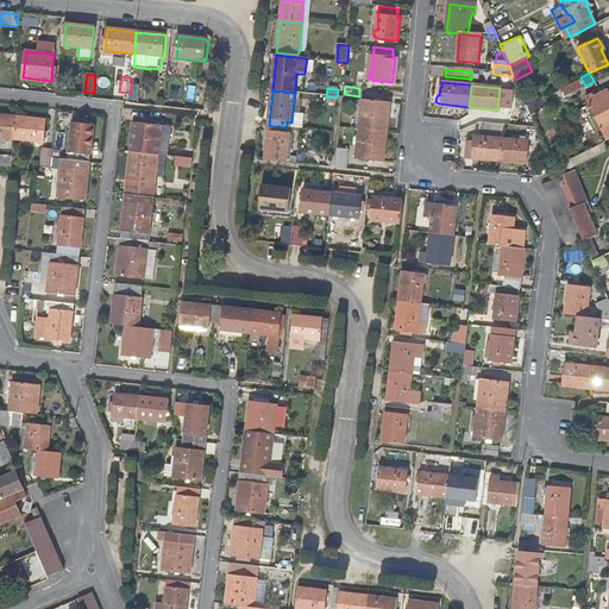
[(607,142),(608,140),(608,98),(604,100),(602,94),(592,99),(590,95),(585,99),(607,142)]
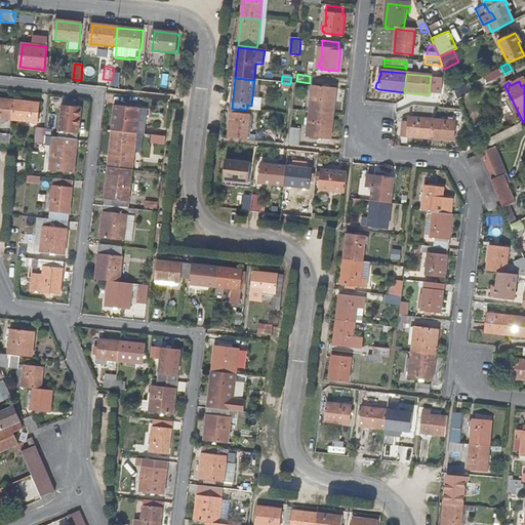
[(472,92),(468,83),(453,90),(457,99),(472,92)]
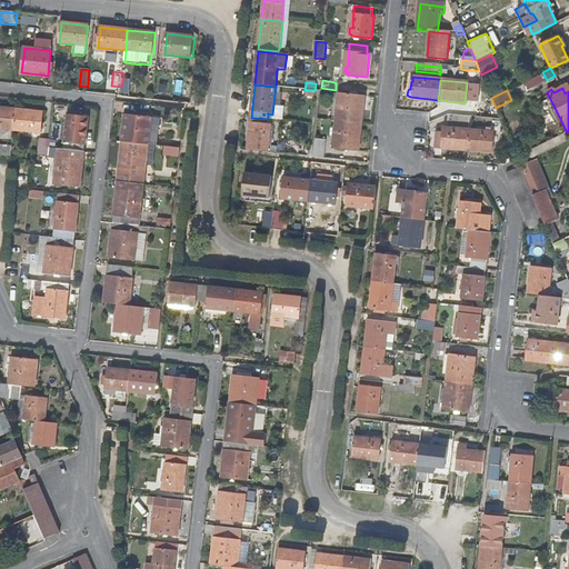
[(336,121),(361,123),(365,97),(339,93),(336,121)]
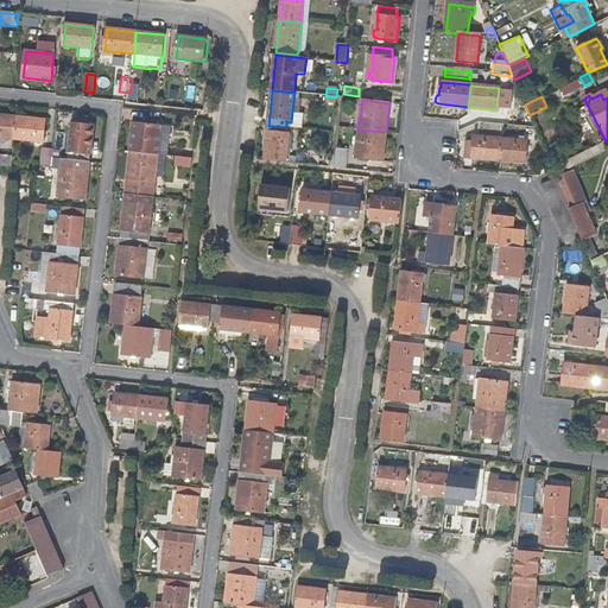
[(301,102),(293,101),(291,122),(286,121),(286,127),(302,130),(303,113),(299,113),(301,102)]
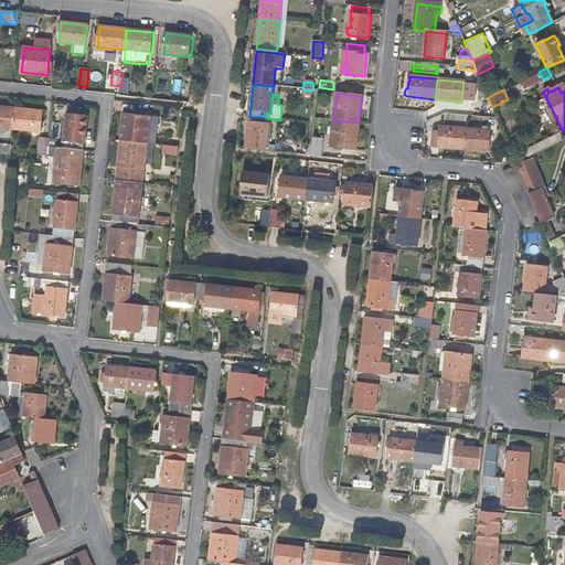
[(546,106),(542,99),(536,103),(541,109),(546,106)]
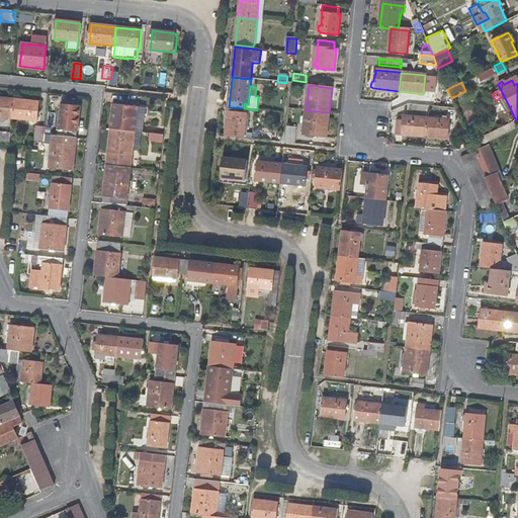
[(64,94),(51,93),(50,107),(62,108),(62,106),(64,94)]
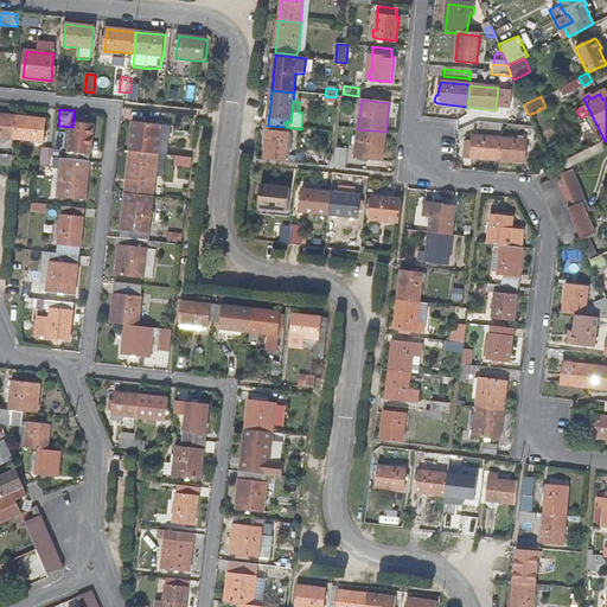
[(0,136),(16,138),(18,116),(0,114),(0,136)]
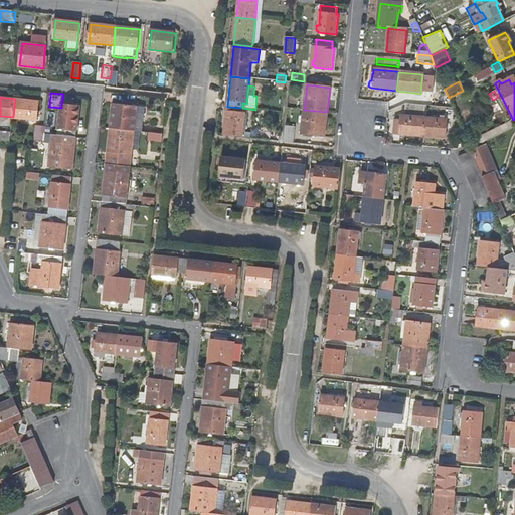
[(113,102),(111,129),(134,132),(141,132),(142,133),(142,127),(135,126),(137,105),(137,101),(114,98),(113,102)]
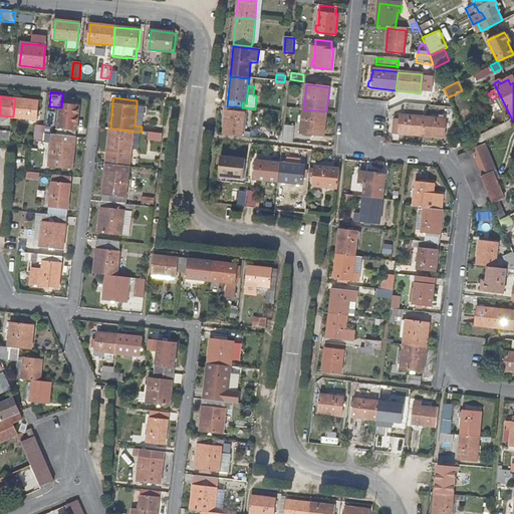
[(39,101),(15,98),(13,116),(37,119),(39,101)]
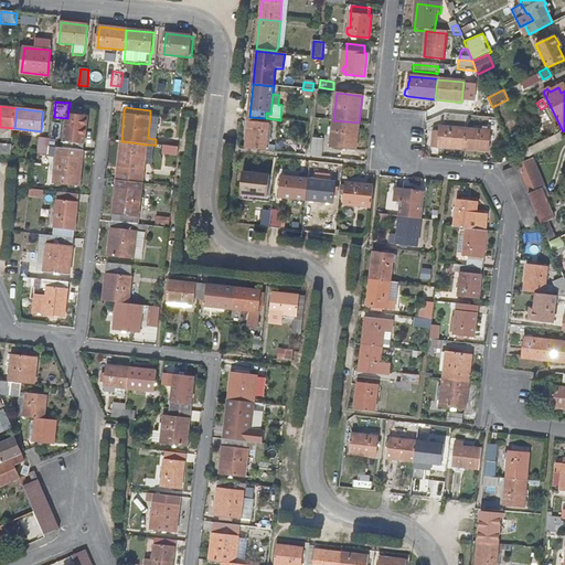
[(64,149),(84,151),(87,118),(82,117),(82,115),(70,113),(70,116),(67,116),(67,118),(64,149)]
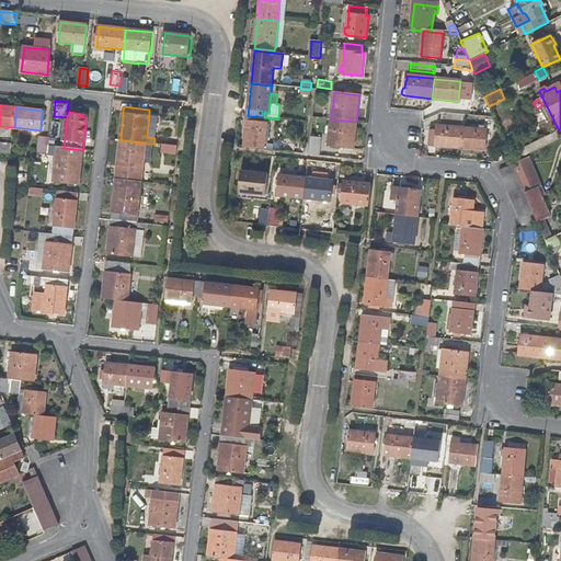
[(428,146),(462,149),(465,129),(466,115),(443,112),(442,127),(437,126),(437,130),(430,129),(428,146)]
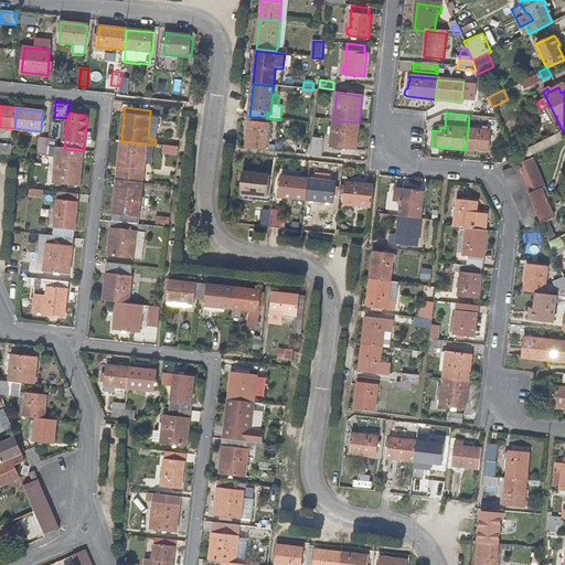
[(158,115),(150,115),(148,138),(156,139),(158,115)]
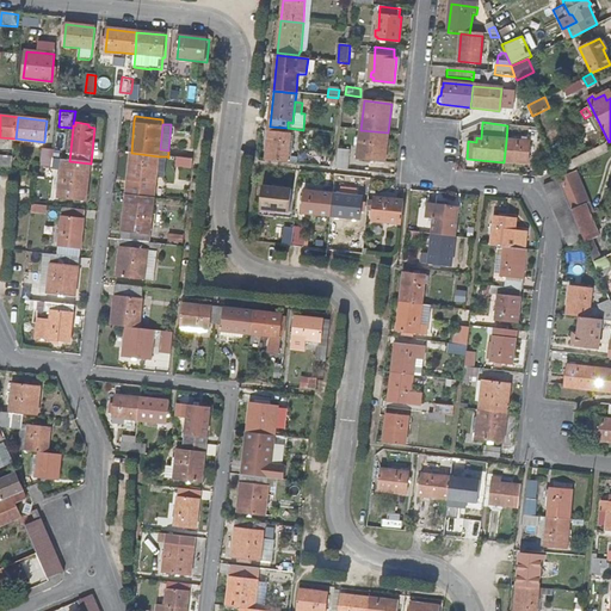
[(288,128),(270,127),(265,161),(298,165),(300,155),(289,154),(290,136),(287,135),(288,128)]
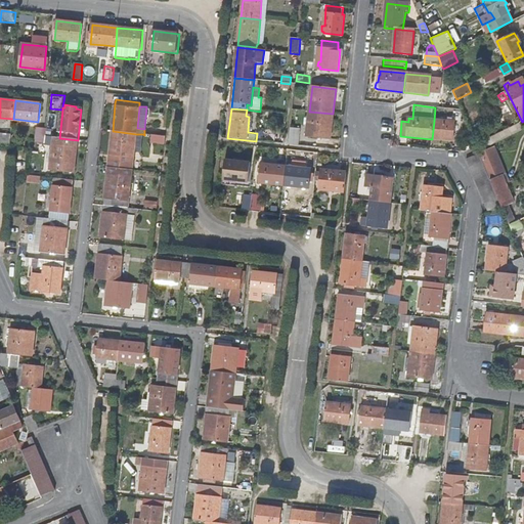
[(507,129),(514,126),(511,120),(507,110),(481,121),(483,123),(481,124),(483,130),(485,134),(505,125),(507,129)]
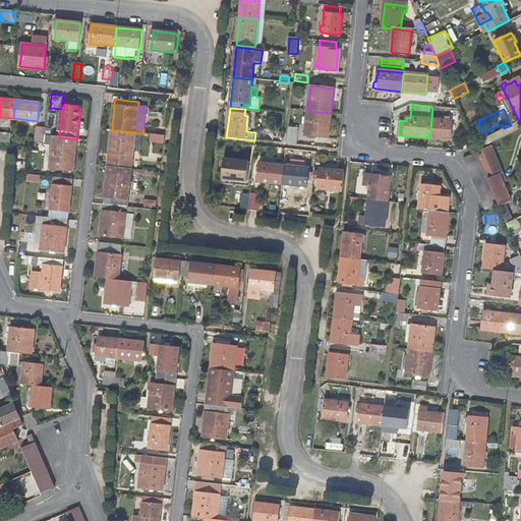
[(329,138),(331,113),(307,111),(306,119),(304,118),(303,129),(305,129),(305,135),(329,138)]
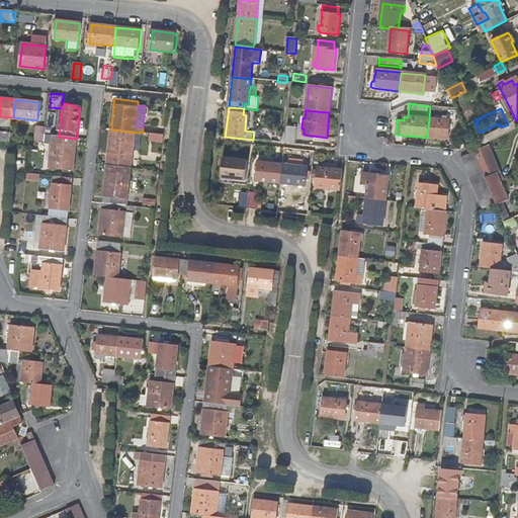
[(429,119),(427,138),(447,140),(449,122),(429,119)]
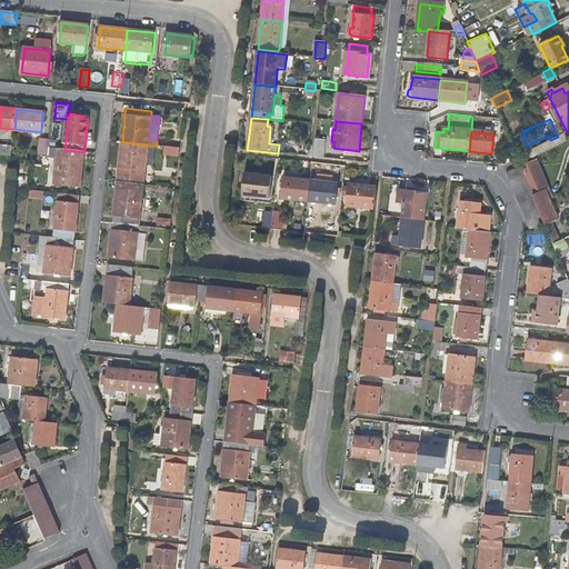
[(316,140),(315,152),(313,158),(323,159),(326,141),(316,140)]
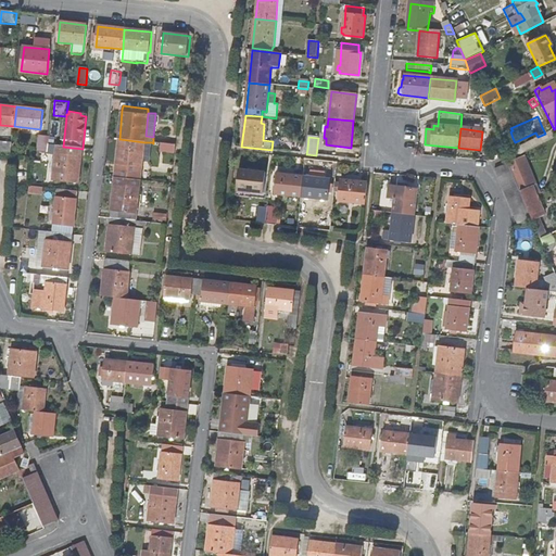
[(49,144),(50,140),(41,139),(39,154),(49,156),(49,147),(49,144)]
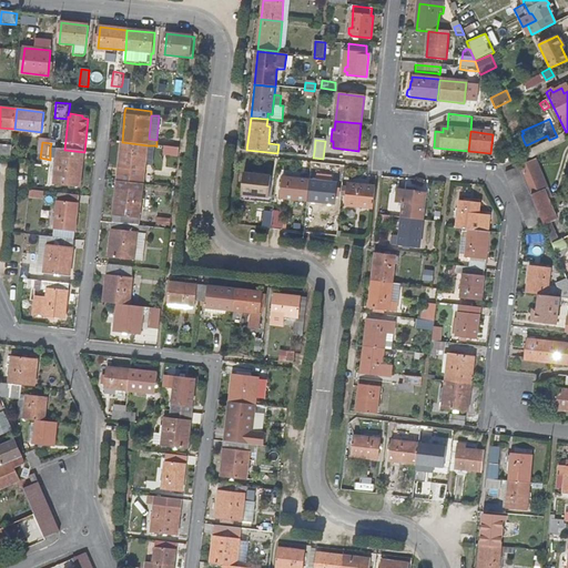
[(148,145),(122,142),(120,169),(145,172),(145,163),(146,154),(148,145)]
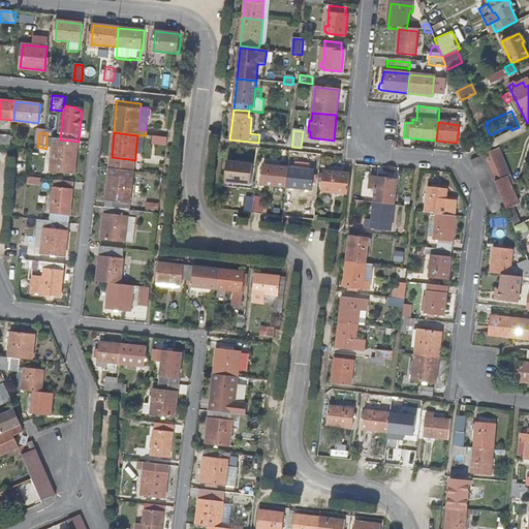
[(0,148),(9,150),(11,137),(0,135),(0,148)]
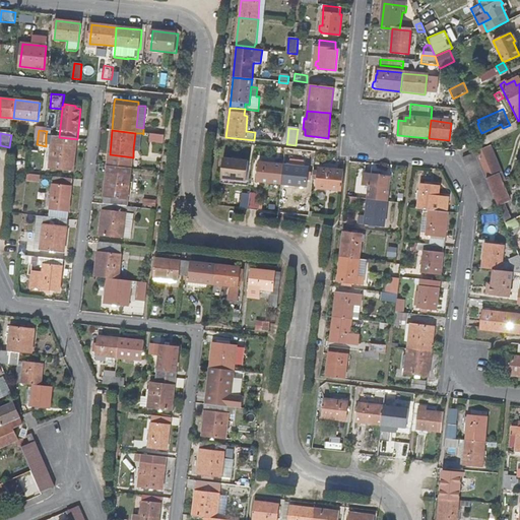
[(139,141),(141,141),(142,133),(135,133),(134,141),(133,149),(139,150),(139,141)]
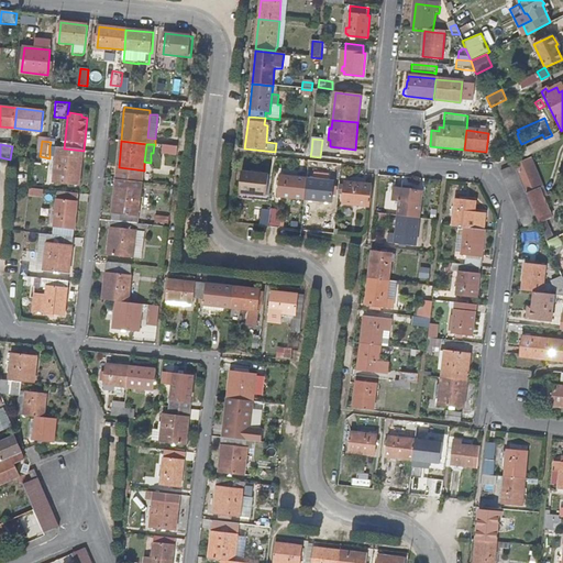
[(178,156),(179,147),(163,145),(162,154),(178,156)]
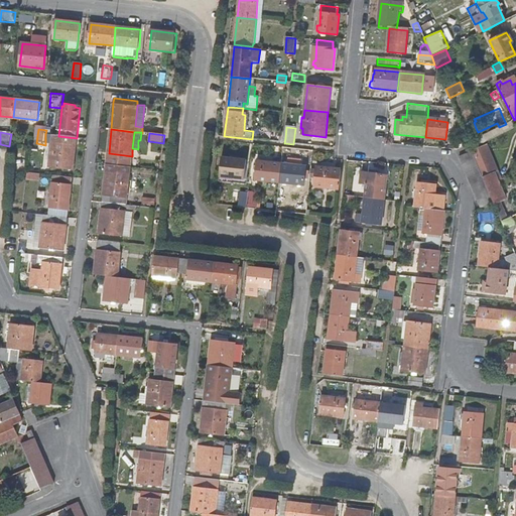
[(73,169),(77,138),(58,136),(52,135),(52,137),(45,136),(45,145),(45,146),(51,147),(49,167),(73,169)]
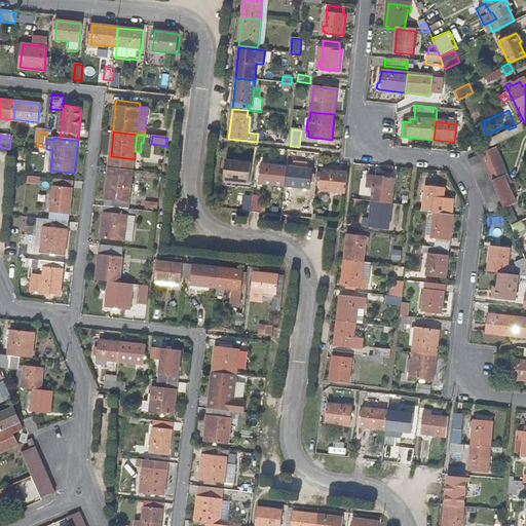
[(496,190),(506,185),(502,177),(506,175),(494,147),(481,154),(481,155),(496,190)]
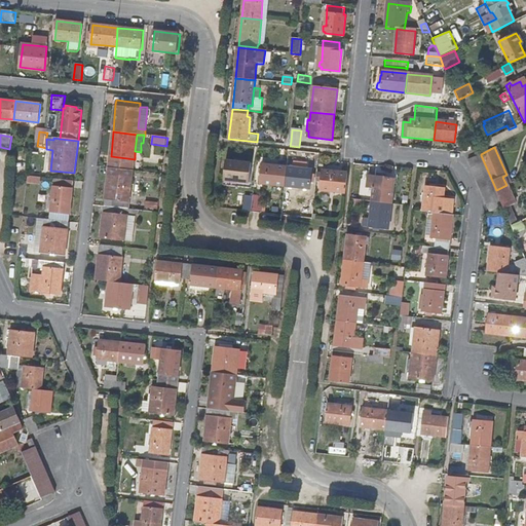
[(490,212),(502,207),(496,190),(481,155),(468,160),(468,161),(490,212)]
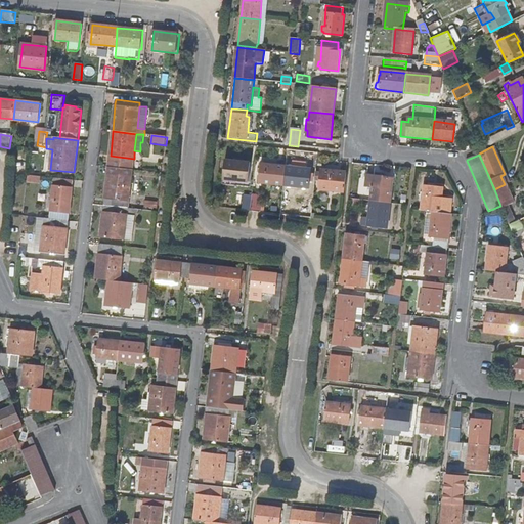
[(249,181),(250,164),(225,161),(223,179),(249,181)]
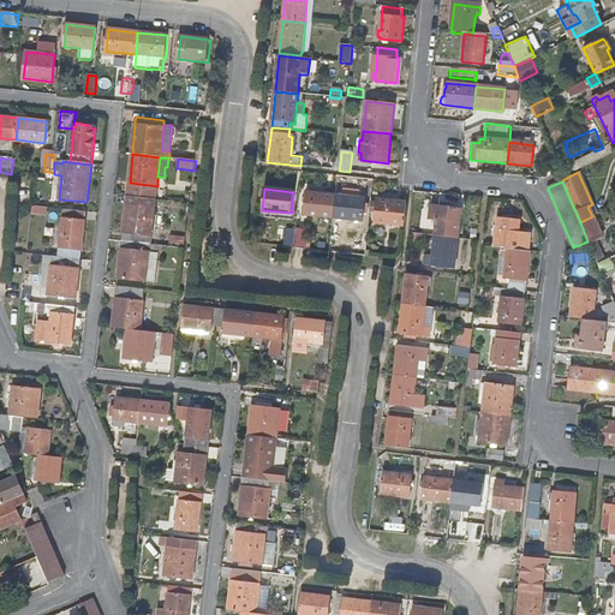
[(342,198),(335,197),(332,219),(342,220),(341,225),(359,226),(359,222),(362,222),(364,201),(365,192),(344,190),(342,198)]
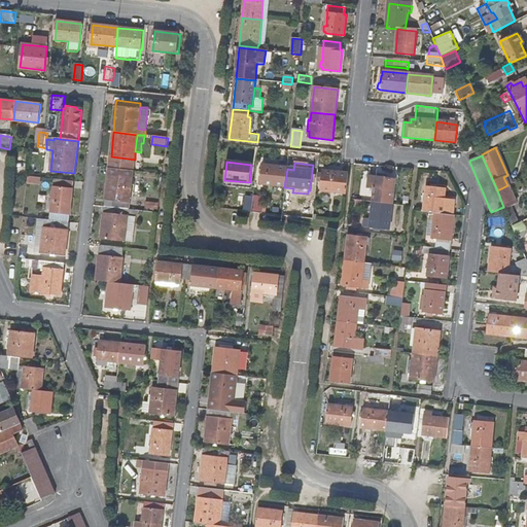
[(284,187),(287,169),(279,168),(262,166),(261,170),(258,170),(258,174),(260,174),(260,184),(284,187)]
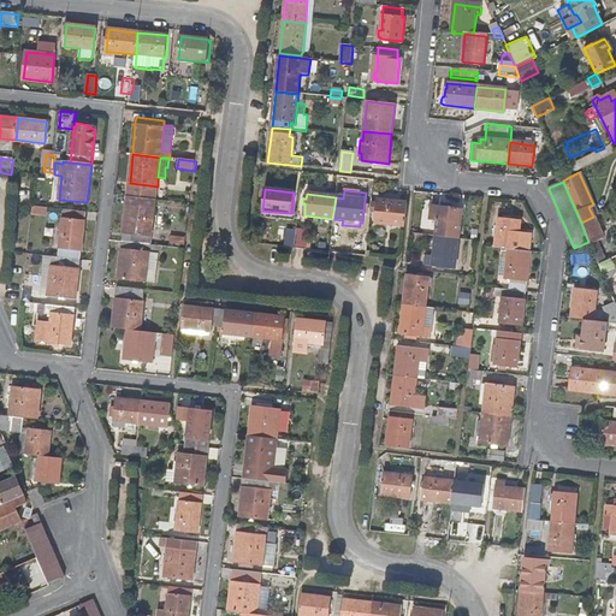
[(155,201),(128,197),(123,242),(150,246),(155,201)]
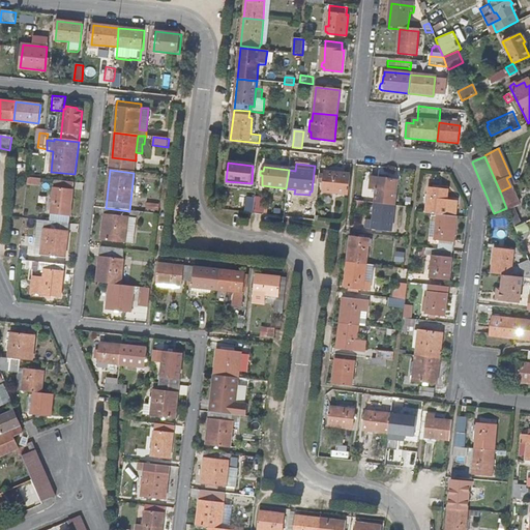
[(348,196),(350,177),(324,174),(320,173),(318,183),(324,184),(323,193),(348,196)]
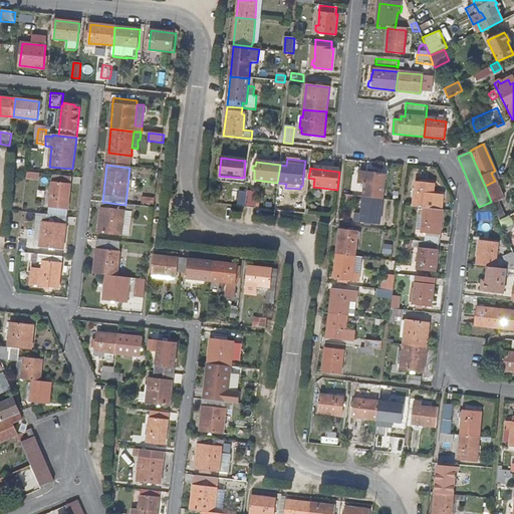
[(362,200),(381,202),(384,177),(359,175),(357,190),(363,191),(362,200)]
